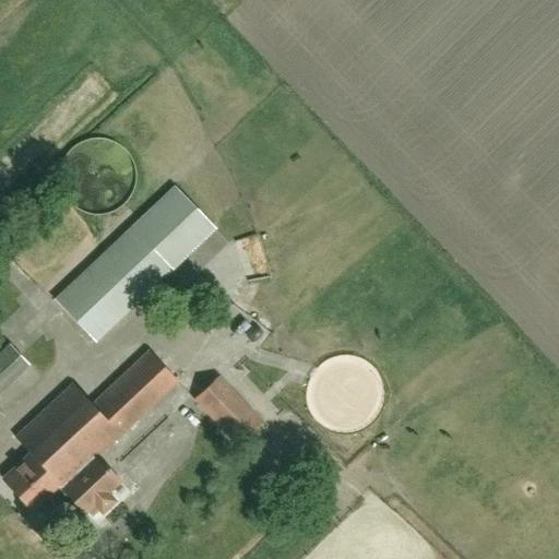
[(135,183),(135,177),(135,169),(132,161),(129,154),(125,150),(119,145),(114,142),(107,140),(97,139),(87,140),(81,142),(75,145),(70,150),(64,157),(61,164),(59,170),(59,177),(60,187),(62,192),(66,199),(70,203),(75,207),(81,211),(91,214),(97,215),(104,214),(110,213),(116,210),(125,203),(130,195),(133,190),(135,183)]
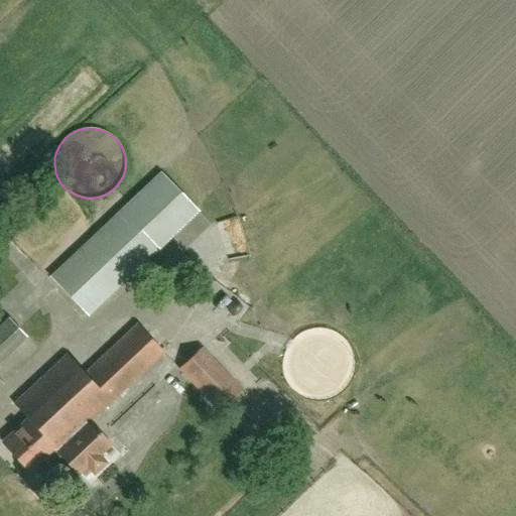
[(88,314),(199,209),(162,171),(52,277),(88,314)]
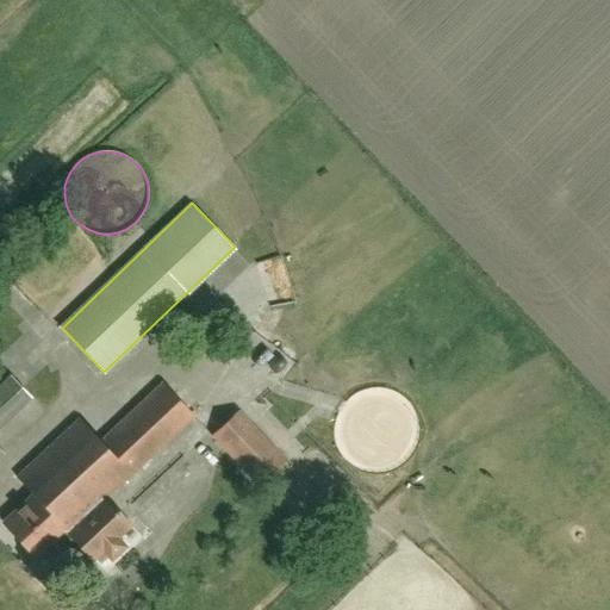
[(7,378),(0,384),(0,425),(29,400),(7,378)]
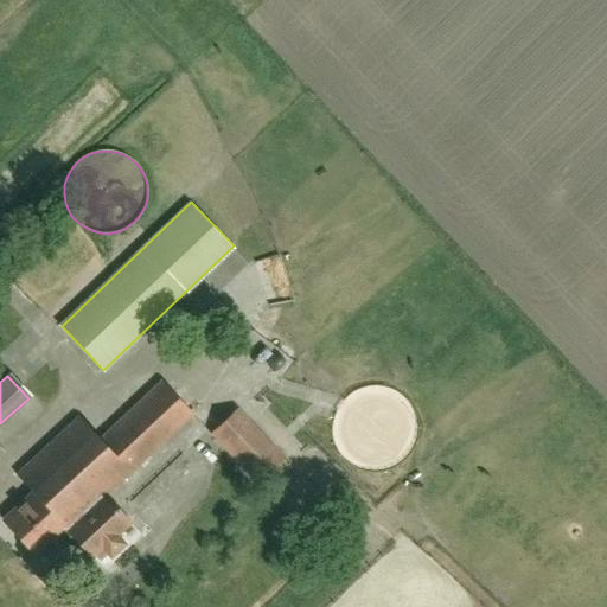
[(64,529),(102,496),(193,416),(163,382),(98,438),(78,415),(14,472),(31,491),(0,517),(30,551),(46,536),(51,541),(64,529)]
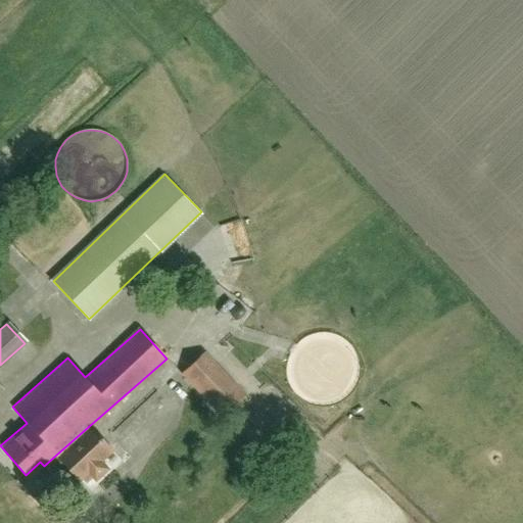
[(204,354),(181,375),(220,420),(243,399),(204,354)]
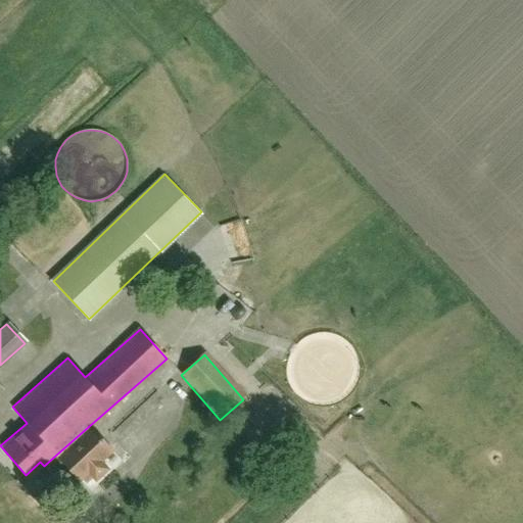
[(108,449),(88,427),(55,456),(75,478),(84,470),(92,478),(103,468),(96,460),(108,449)]
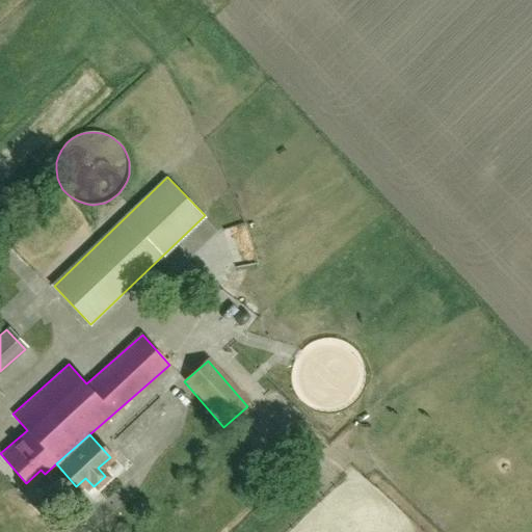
All buildings are outlined.
